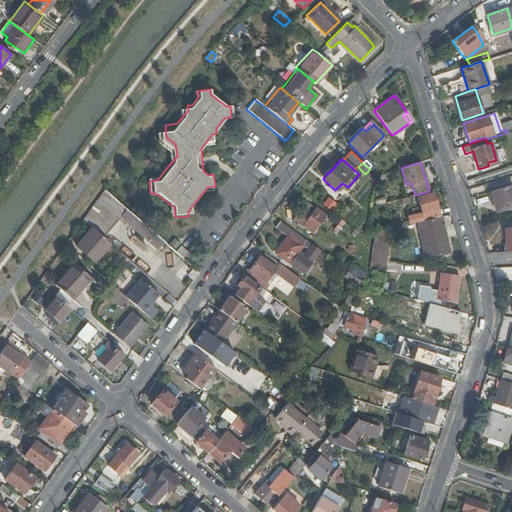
[(511,206),(511,189),(511,185),(503,187),(490,191),(496,211),(511,206)]
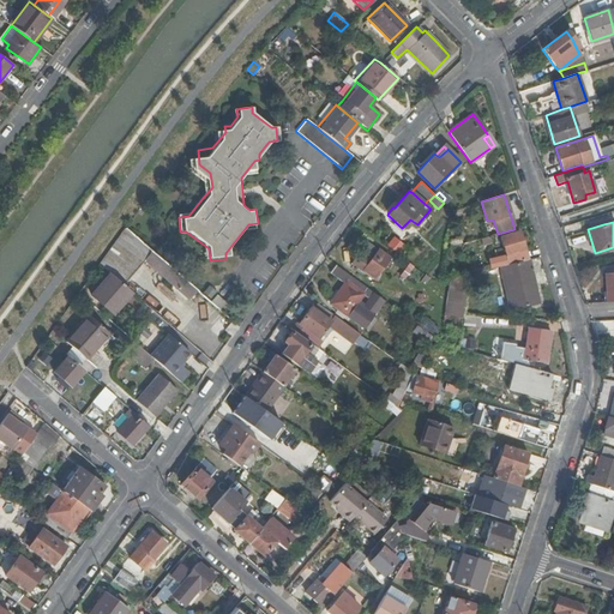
[(106,256),(100,264),(108,271),(110,274),(124,284),(145,260),(175,286),(188,298),(196,290),(176,274),(158,258),(125,228),(116,239),(106,256)]
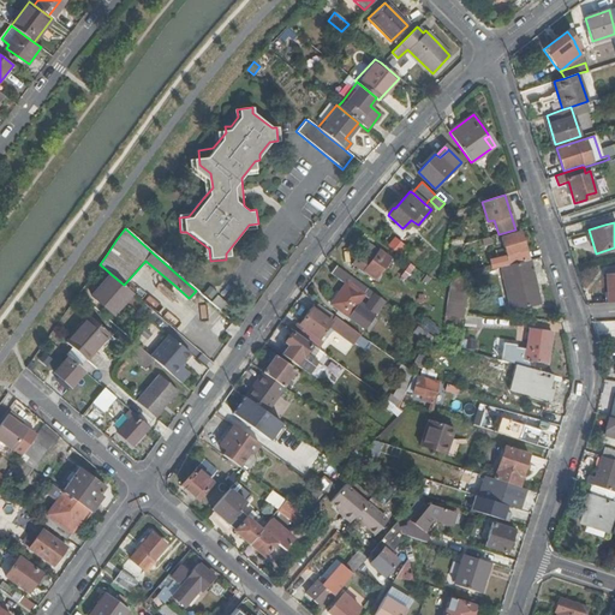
[(524,245),(520,232),(501,238),(506,256),(491,260),(494,268),(501,267),(529,260),(524,245)]
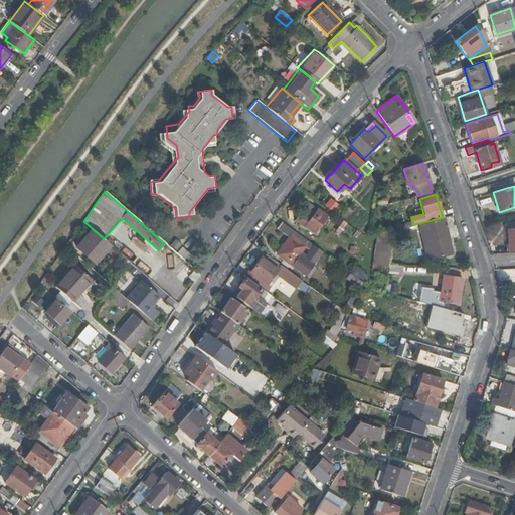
[(339,204),(330,198),(325,204),(334,211),(339,204)]
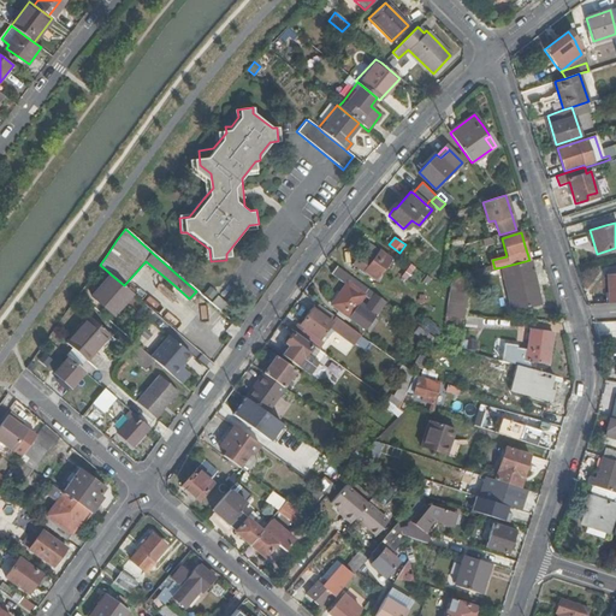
[(450,242),(452,248),(465,244),(462,238),(450,242)]
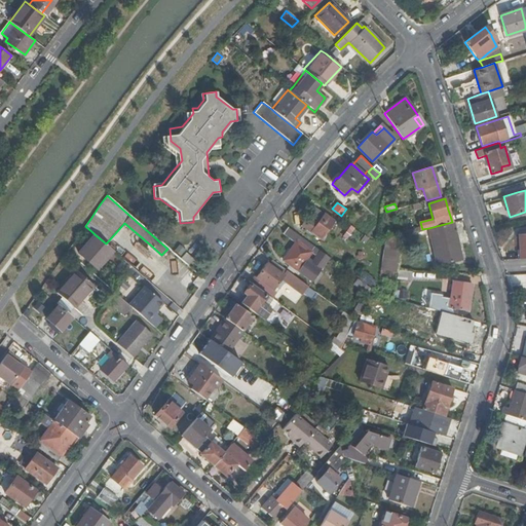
[(333,221),(324,214),(323,215),(313,209),(301,225),(309,232),(310,231),(320,237),(333,221)]
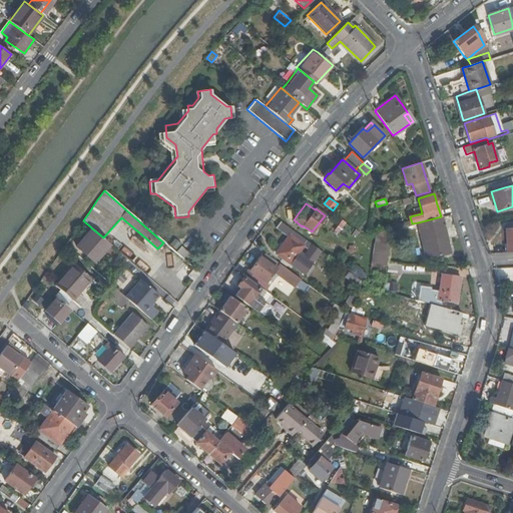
[(441,216),(418,222),(426,259),(450,254),(442,216),(441,216)]
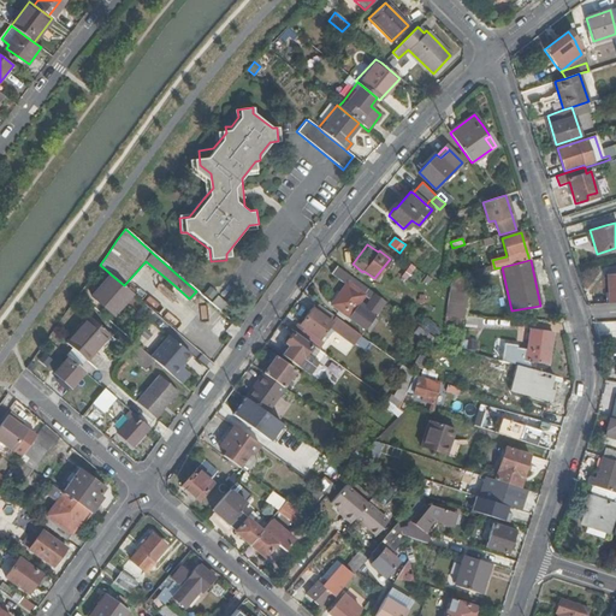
[(408,280),(416,268),(410,262),(401,276),(408,280)]
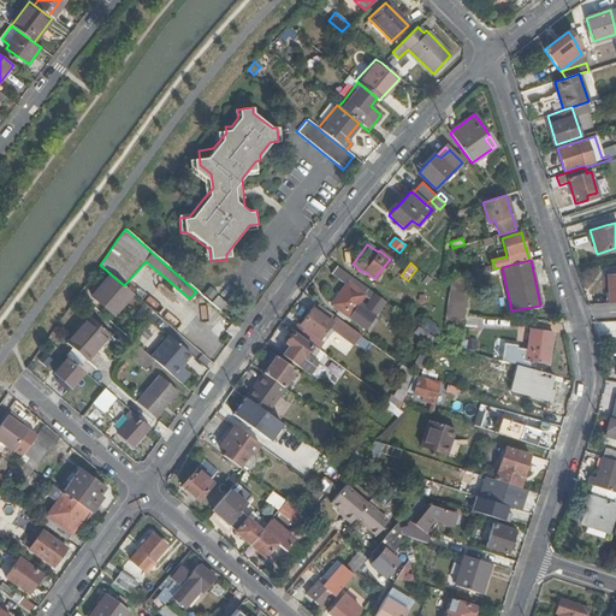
[(345,285),(331,306),(365,330),(385,302),(350,276),(336,266),(330,274),(345,285)]
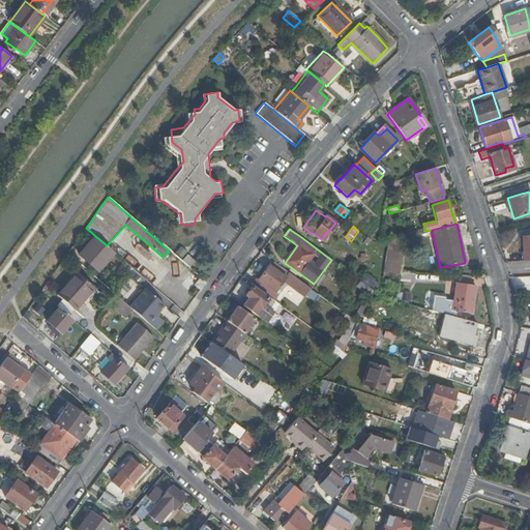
[(107,245),(95,236),(79,255),(96,270),(113,252),(107,245)]
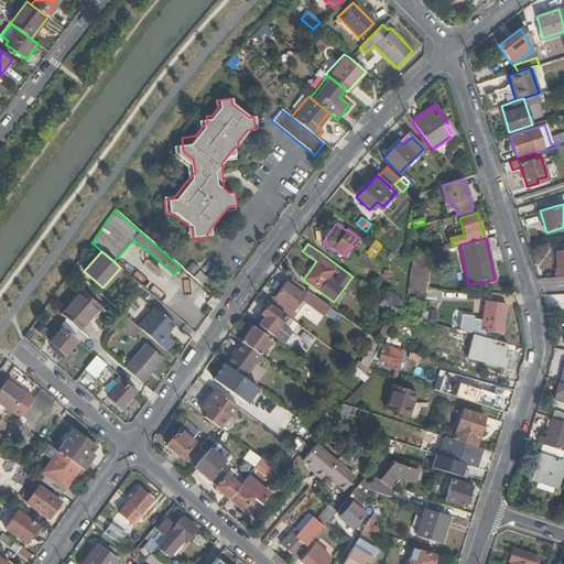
[(431,251),(414,255),(410,289),(425,291),(425,289),(427,271),(430,258),(431,251)]
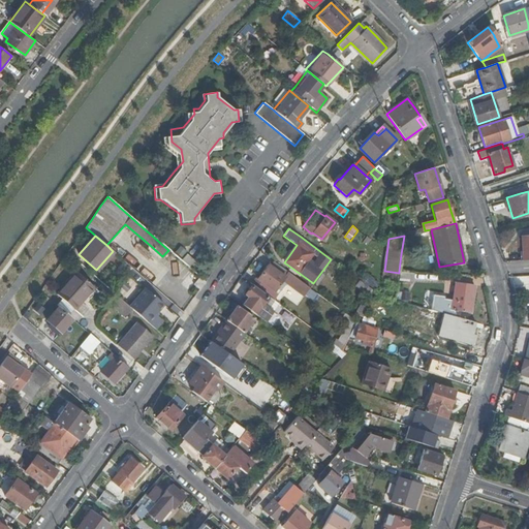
[(186,253),(181,260),(188,267),(194,260),(186,253)]
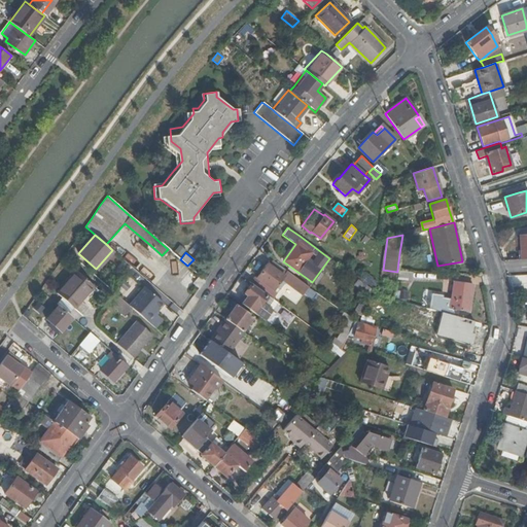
[(274,261),(272,260),(269,265),(276,270),(279,266),(274,261)]
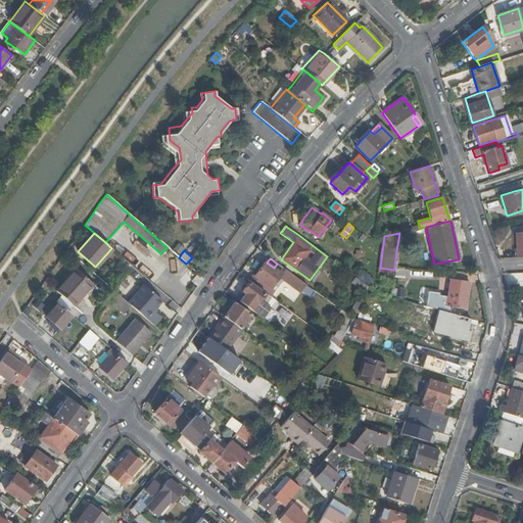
[(253,284),(265,292),(269,296),(274,289),(275,290),(283,279),(300,291),(305,284),(296,278),(277,264),(274,268),(267,263),(265,262),(254,276),(257,278),(253,284)]
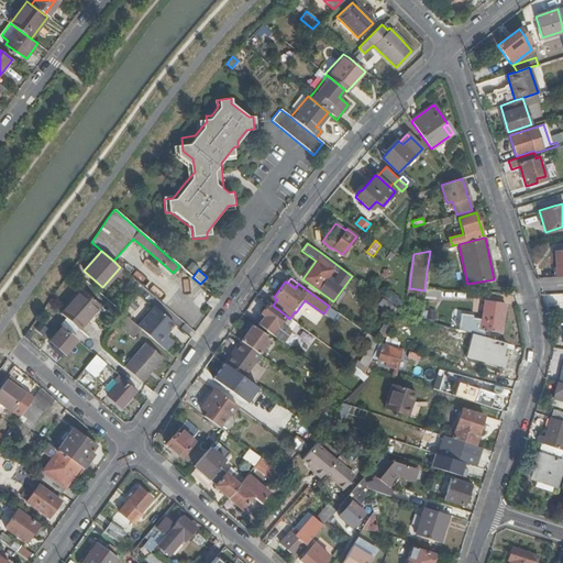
[(99,305),(80,288),(59,312),(78,329),(99,305)]
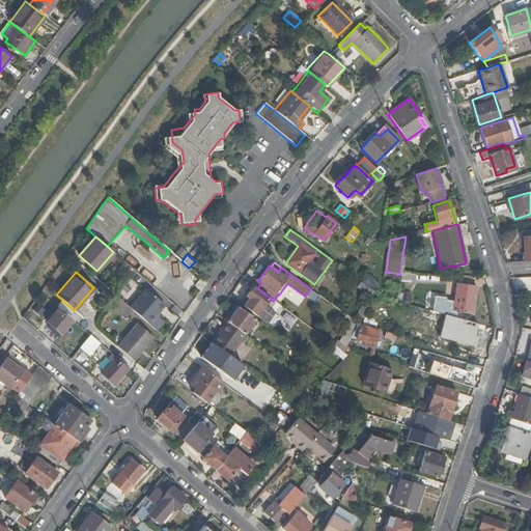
[(415,275),(401,274),(401,281),(415,283),(415,275)]
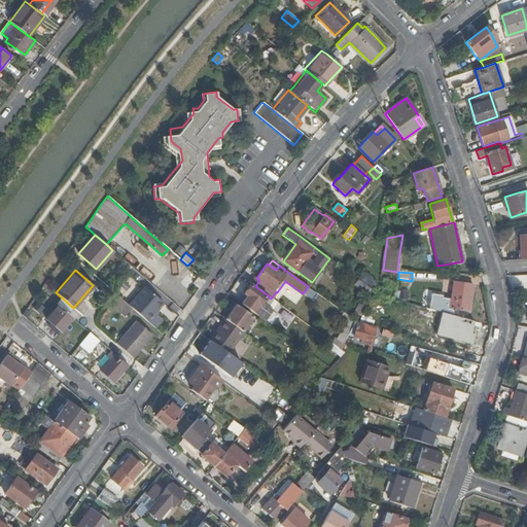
[(191,282),(199,289),(205,281),(198,275),(191,282)]
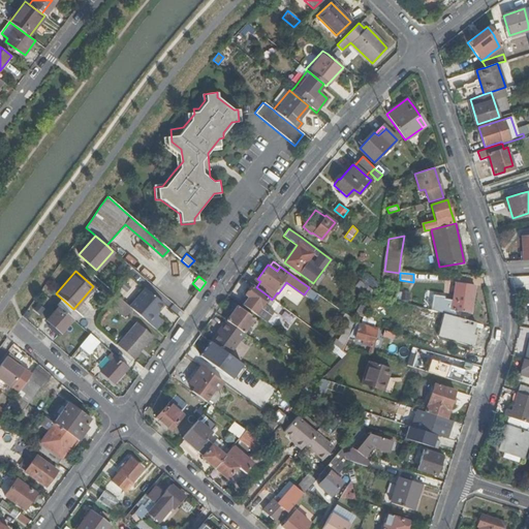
[(251,284),(256,287),(260,281),(257,279),(255,278),(251,284)]
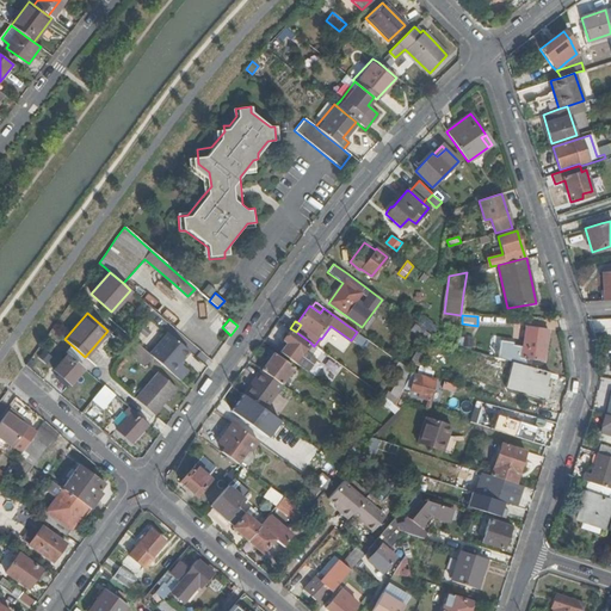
[(425,331),(418,325),(413,331),(427,343),(429,339),(431,335),(425,331)]
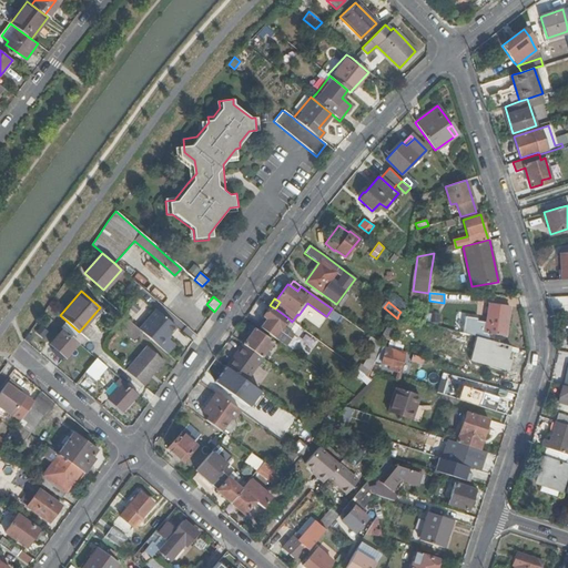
[(477,322),(475,336),(483,338),(488,340),(489,333),(504,335),(508,306),(488,304),(486,323),(477,322)]
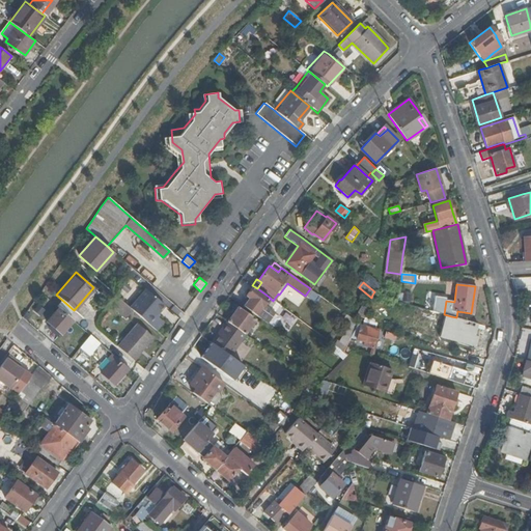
[(244,299),(240,304),(251,311),(267,323),(274,311),(263,304),(269,297),(257,288),(252,285),(246,296),(249,299),(247,301),(244,299)]
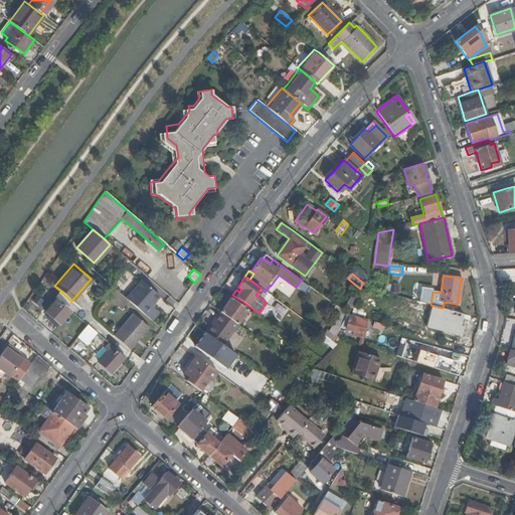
[(159,297),(141,281),(126,298),(128,301),(130,302),(151,320),(158,312),(151,306),(159,297)]
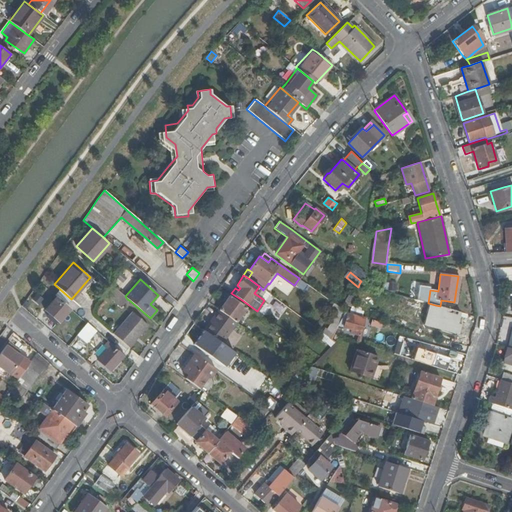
[(372,279),(370,287),(382,290),(383,281),(372,279)]
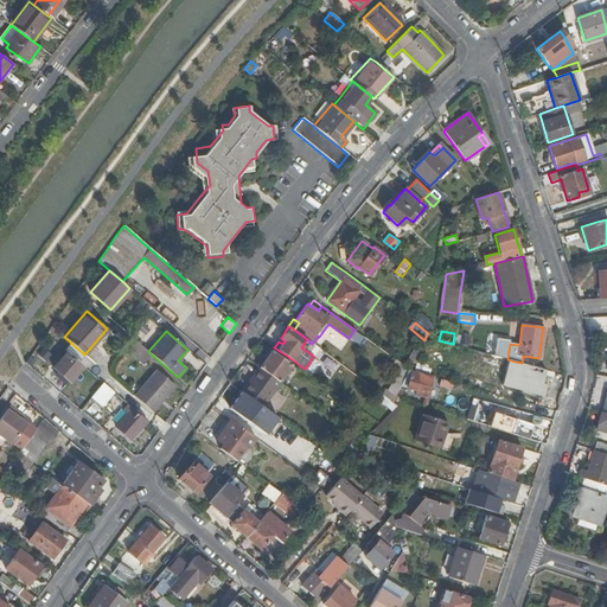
[(470,336),(458,334),(458,344),(470,345),(470,336)]
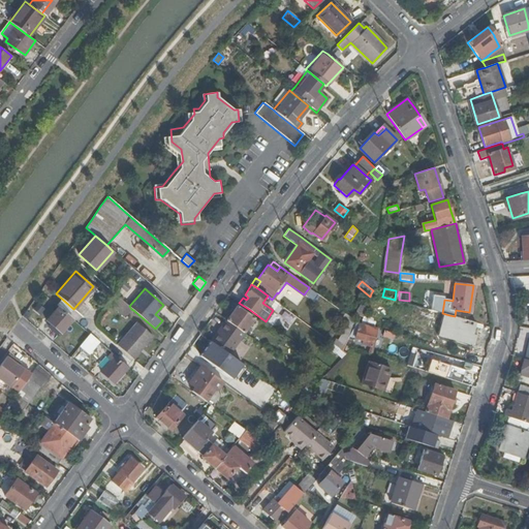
[(129,306),(116,296),(111,301),(109,304),(124,317),(131,309),(129,306)]
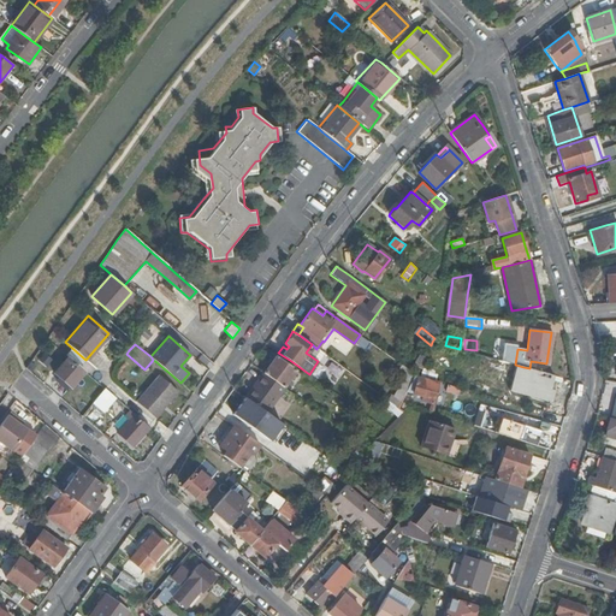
[(40,351),(36,361),(48,367),(53,357),(40,351)]
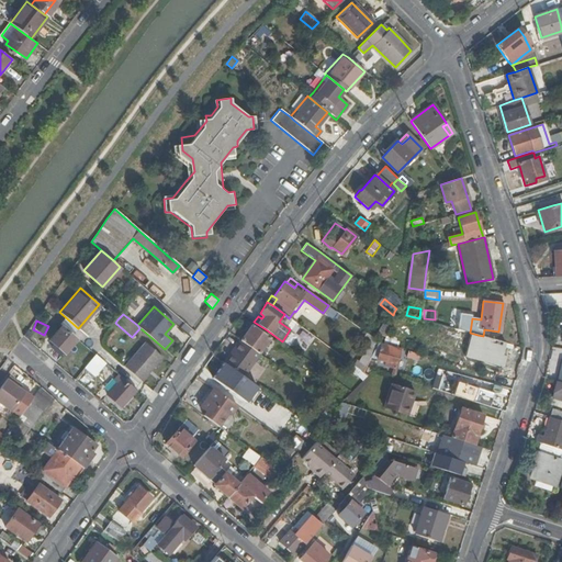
[(378,333),(385,337),(386,334),(390,326),(383,323),(378,333)]
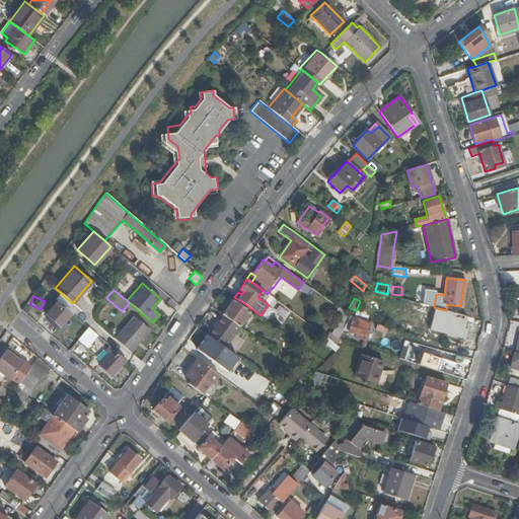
[(70,311),(56,299),(44,312),(58,324),(70,311)]
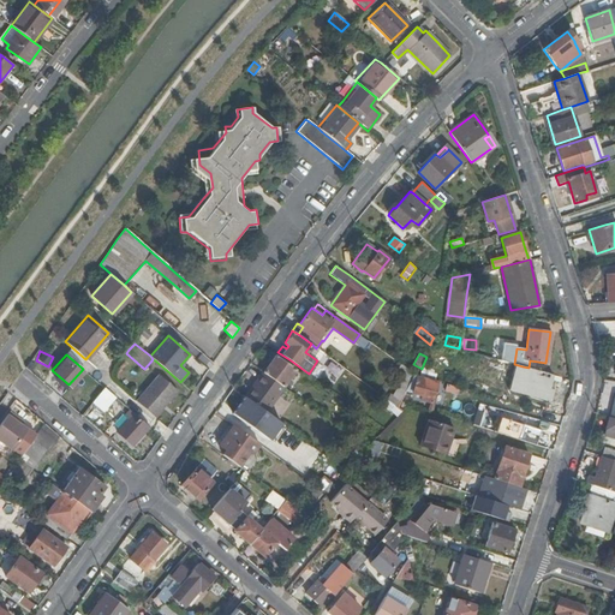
[(269,356),(260,370),(262,372),(275,381),(282,387),(294,370),(275,356),(273,359),(269,356)]
